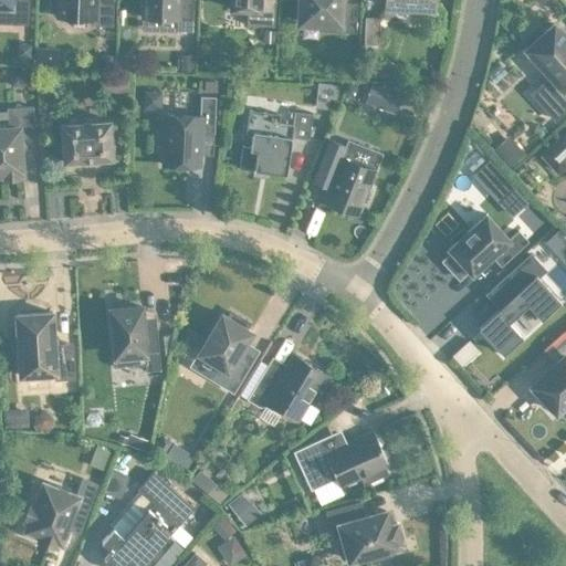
[(0,0),(0,22),(25,23),(25,0),(0,0)]
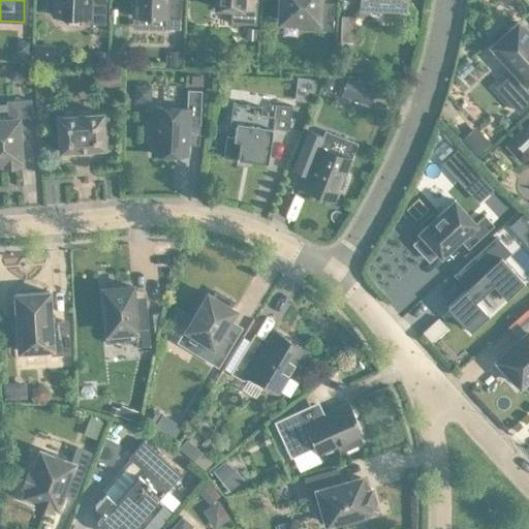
[(45,0),(45,11),(54,11),(54,17),(87,18),(87,24),(104,25),(105,0),(45,0)]
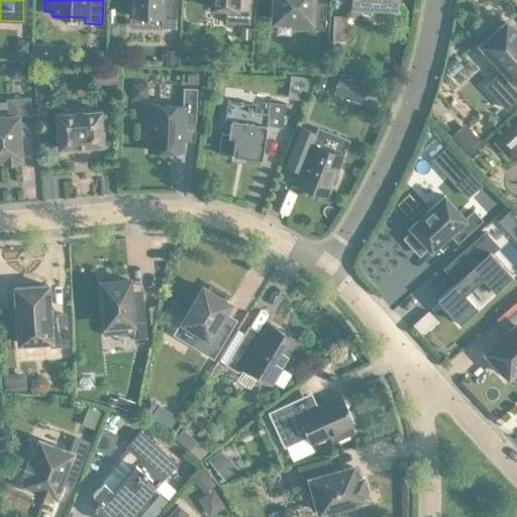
[(129,0),(129,16),(162,17),(161,28),(176,29),(176,0),(129,0)]
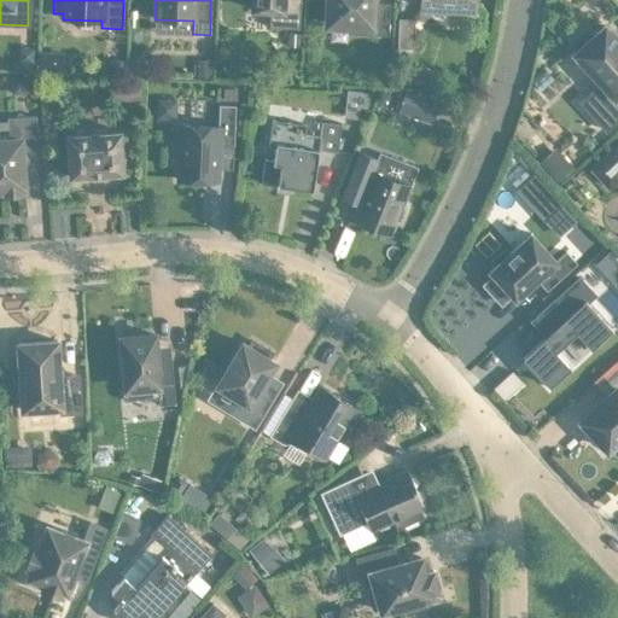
[(269,28),(299,29),(301,0),(291,0),(251,0),(251,10),(270,11),(269,28)]
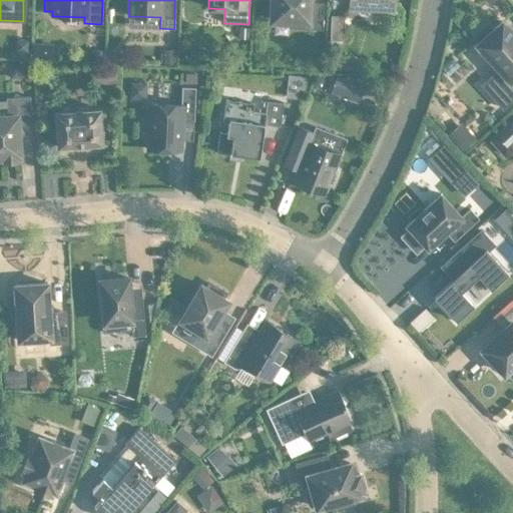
[(272,0),(272,21),(290,21),(290,27),(321,29),(322,4),(309,4),(309,0),(272,0)]
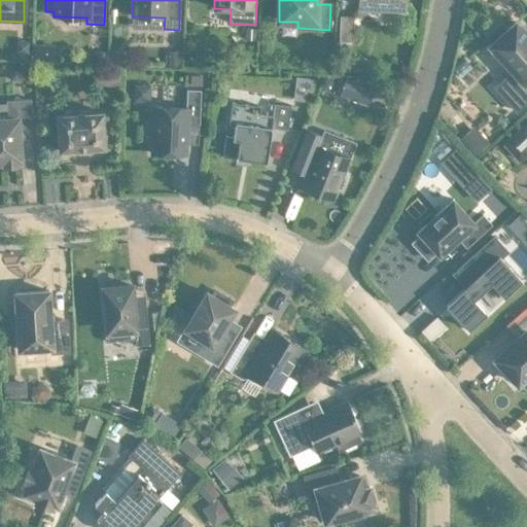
[(358,0),(358,6),(403,8),(403,0),(358,0)]
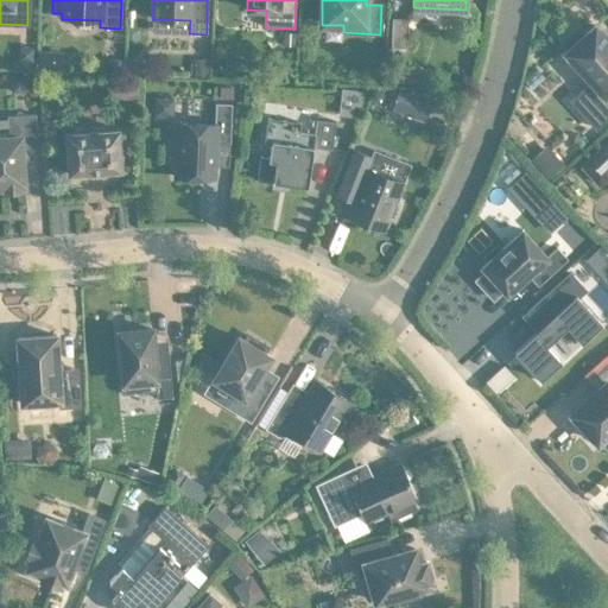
[(392,19),(391,49),(407,49),(409,19),(392,19)]
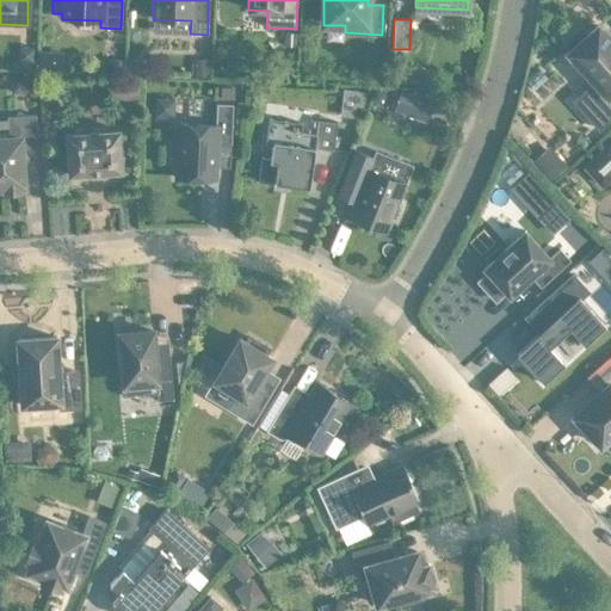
[(586,116),(598,129),(610,117),(610,41),(598,26),(586,37),(579,30),(565,43),(572,51),(568,54),(594,82),(584,92),(597,106),(586,116)]
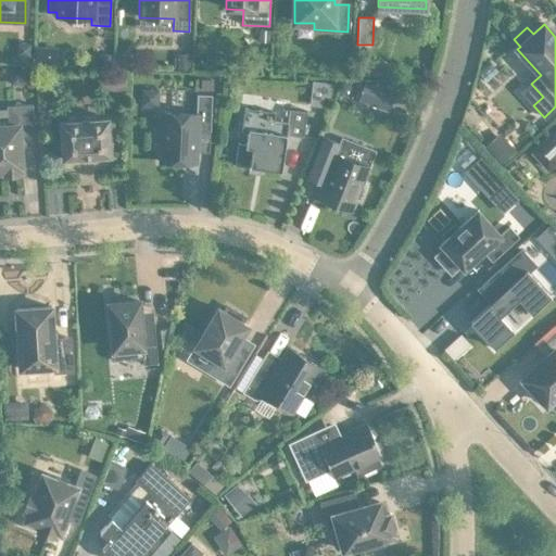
[(260,30),(260,42),(268,43),(269,30),(260,30)]
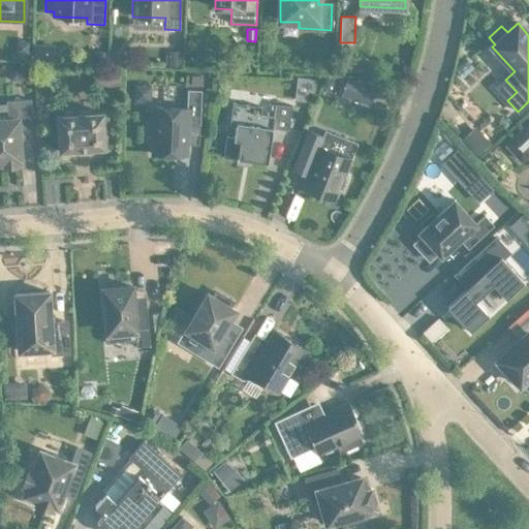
[(17,41),(17,54),(28,55),(29,41),(17,41)]
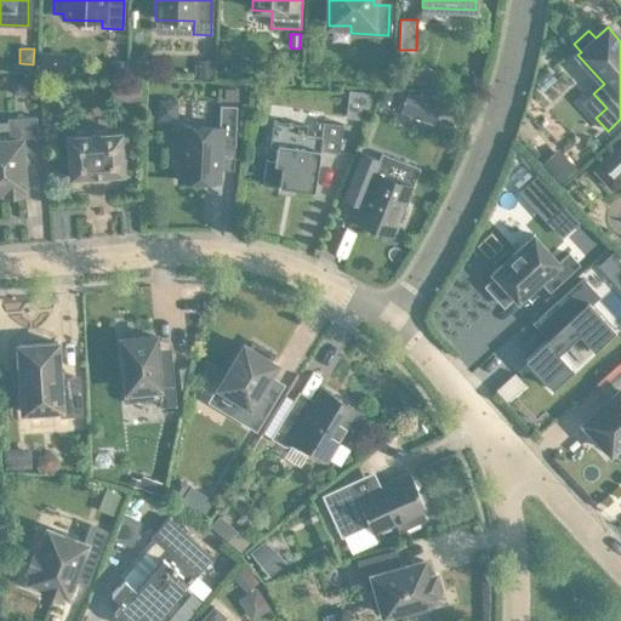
[(109,67),(108,74),(123,74),(124,62),(114,61),(109,67)]
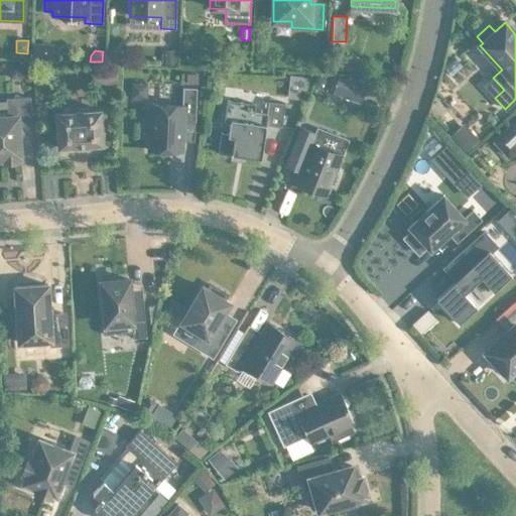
[(164,50),(164,65),(176,65),(176,50),(164,50)]
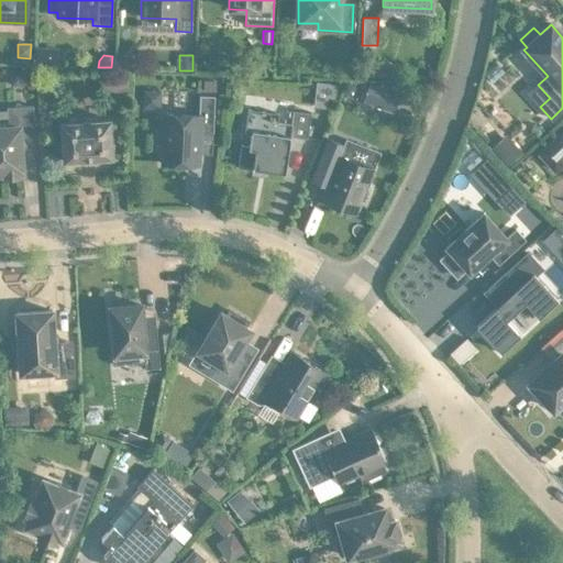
[(381,57),(373,69),(386,78),(394,66),(381,57)]
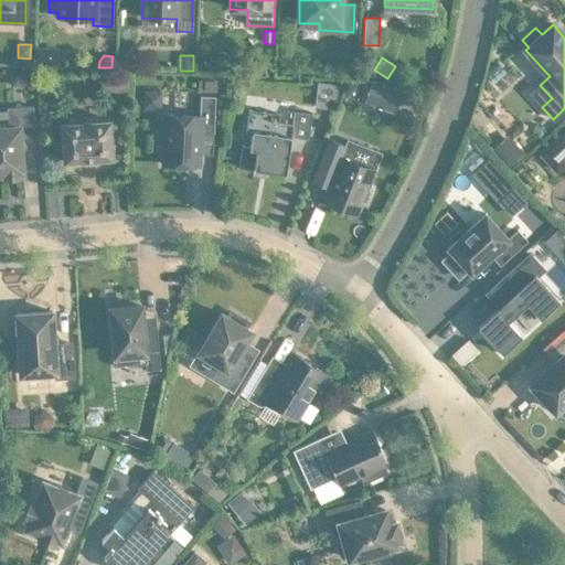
[(25,72),(10,72),(10,87),(25,86),(25,72)]
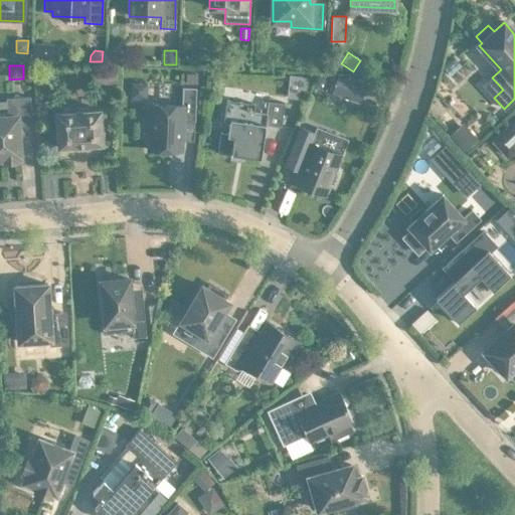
[(186,74),(186,83),(197,83),(197,74),(186,74)]
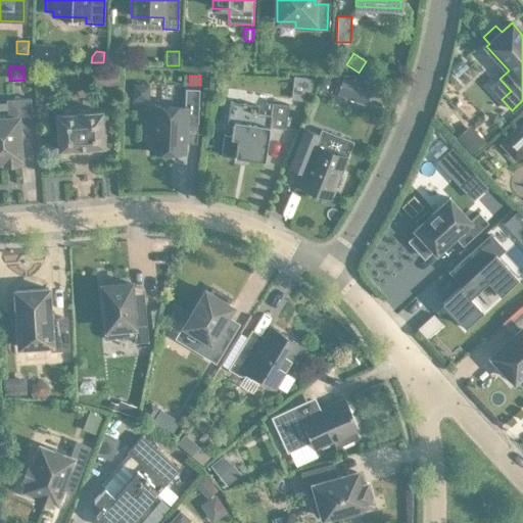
[(293,77),(291,99),(302,101),(303,90),(312,91),(313,79),(293,77)]
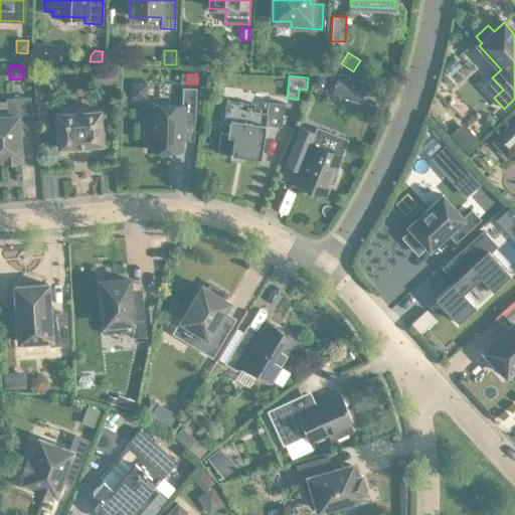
[(339,77),(332,94),(359,105),(368,83),(353,77),(351,82),(339,77)]
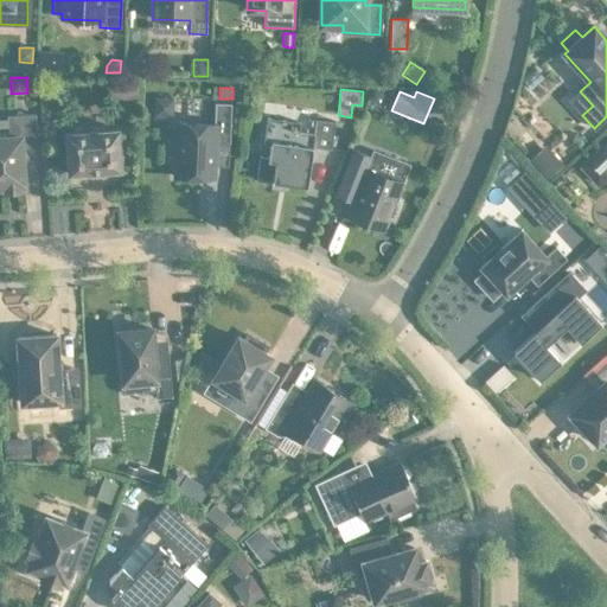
[(154,98),(154,116),(173,117),(173,98),(154,98)]
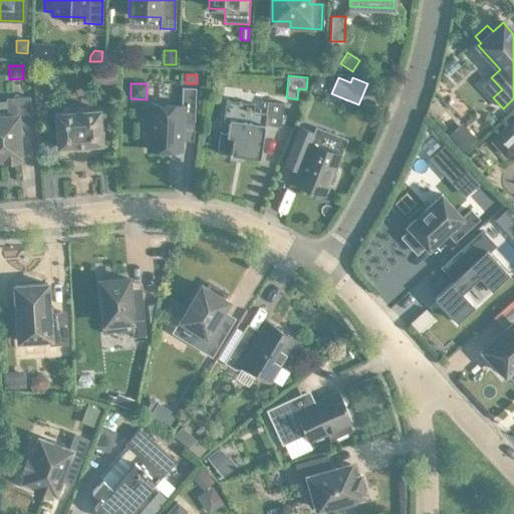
[(182,88),(181,106),(150,104),(148,150),(181,152),(182,121),(195,121),(196,88),(182,88)]
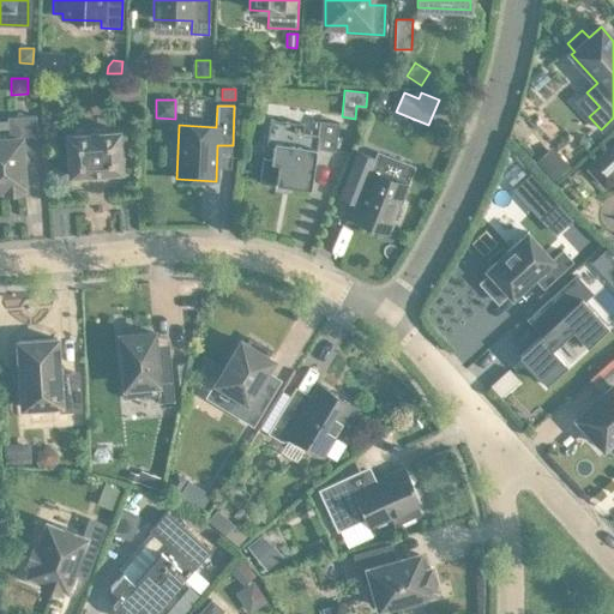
[(22,151),(38,150),(35,116),(7,119),(8,139),(0,139),(0,188),(5,188),(5,193),(19,193),(18,187),(24,187),(22,151)]
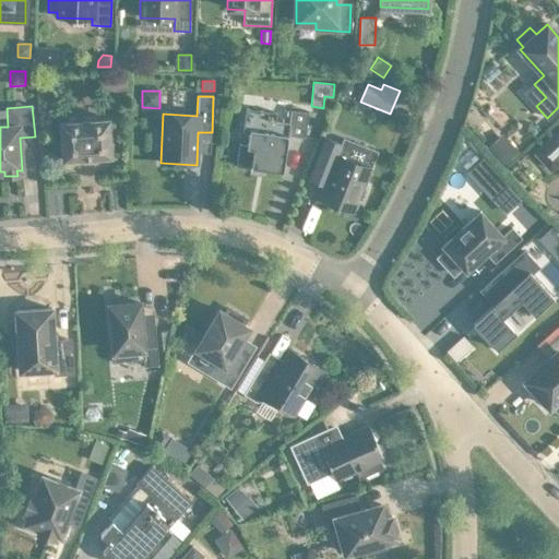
[(288,135),(305,139),(308,113),(290,110),(288,125),(275,122),(276,114),(275,114),(247,109),(246,109),(242,132),(244,132),(244,131),(249,132),(247,145),(238,144),(238,145),(239,145),(236,165),(236,166),(283,173),(283,171),(288,135)]
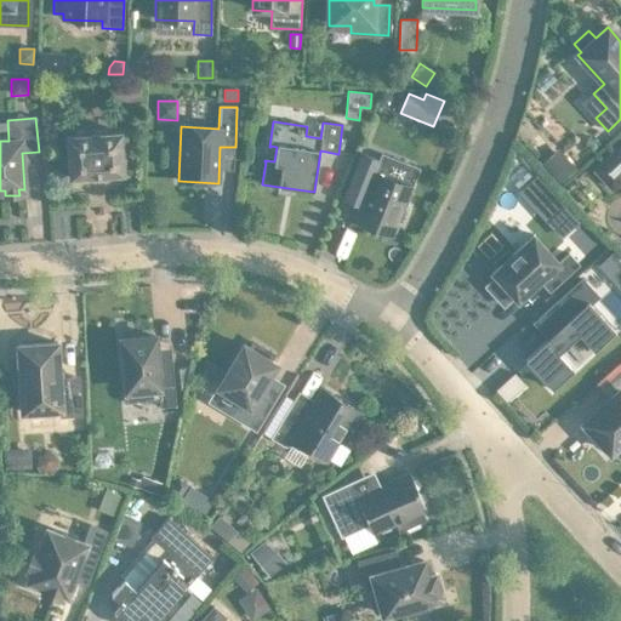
[(120,135),(120,132),(118,132),(69,137),(69,136),(66,136),(67,138),(69,176),(69,178),(72,178),(72,177),(121,174),(121,175),(124,175),(124,172),(123,172),(120,135)]
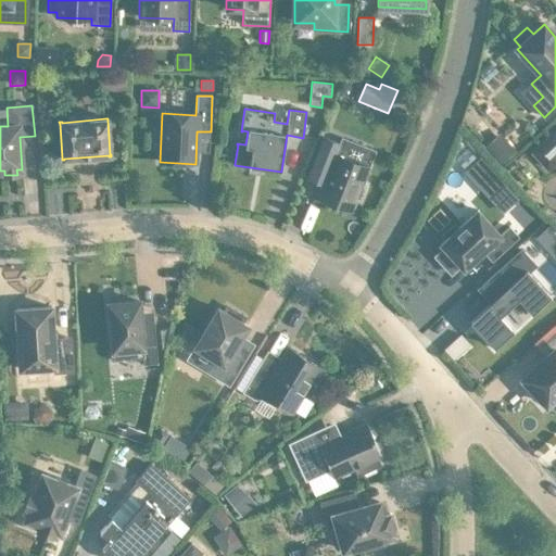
[(555,130),(532,153),(547,169),(555,162),(555,130)]
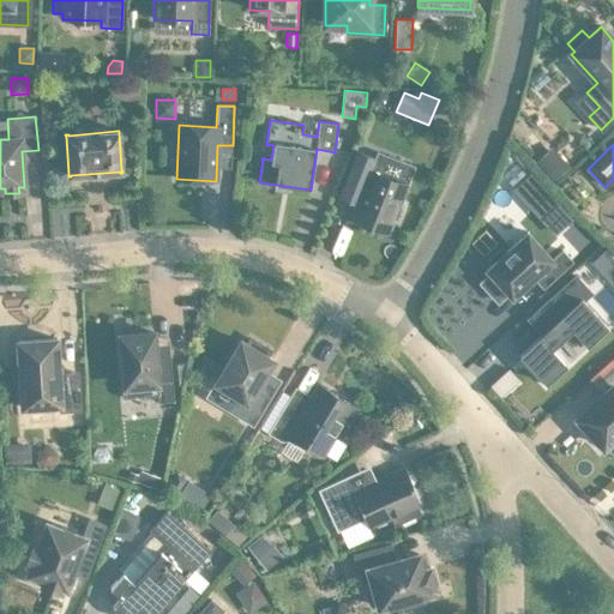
[(559,156),(542,172),(553,182),(570,167),(559,156)]
